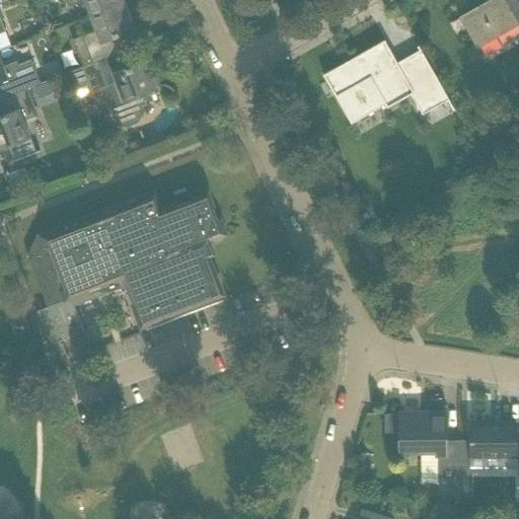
[(83,0),(90,15),(125,2),(123,0),(67,0),(70,5),(83,0)]
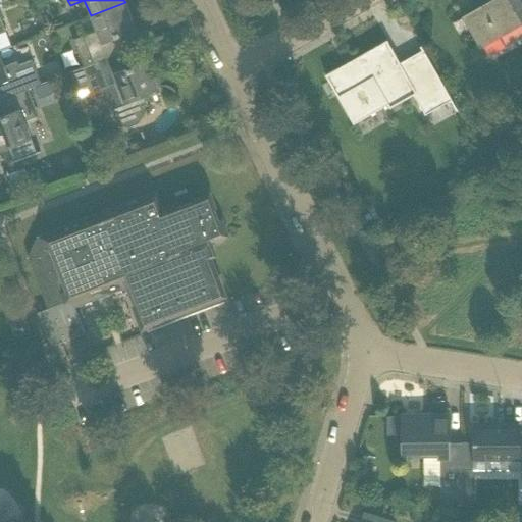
[(521,23),(521,0),(492,0),(462,17),(479,48),(499,37),(497,33),(520,19),(521,23)]
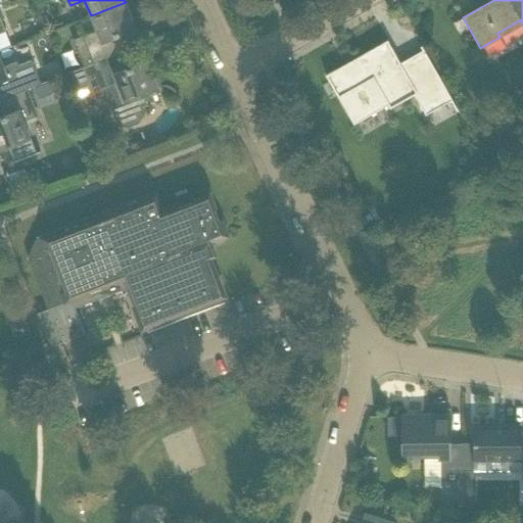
[(73,40),(84,67),(120,54),(113,38),(136,30),(126,2),(91,15),(96,30),(82,36),(83,37),(73,40)]
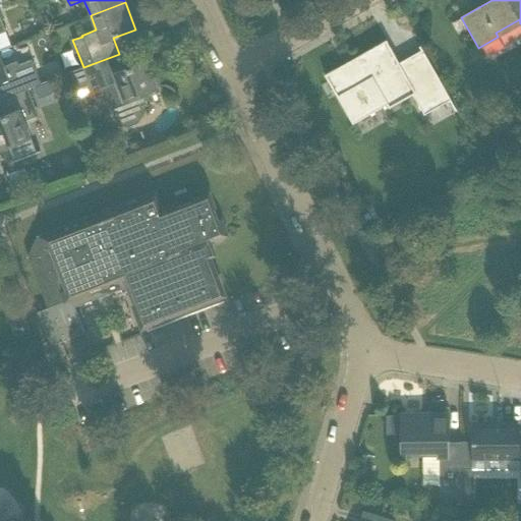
[(336,69),(325,75),(352,124),(386,105),(388,109),(412,95),(423,115),(449,101),(451,100),(426,57),(424,58),(403,70),(399,63),(386,41),(362,54),(364,57),(338,72),(336,69)]
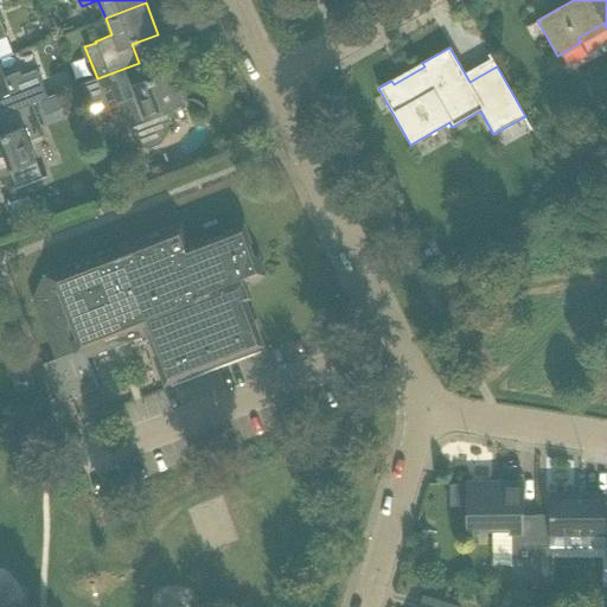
[(139,63),(97,78),(74,88),(87,119),(122,104),(135,140),(142,144),(149,146),(157,142),(161,136),(164,128),(161,125),(171,121),(166,109),(184,102),(171,71),(145,81),(139,63)]
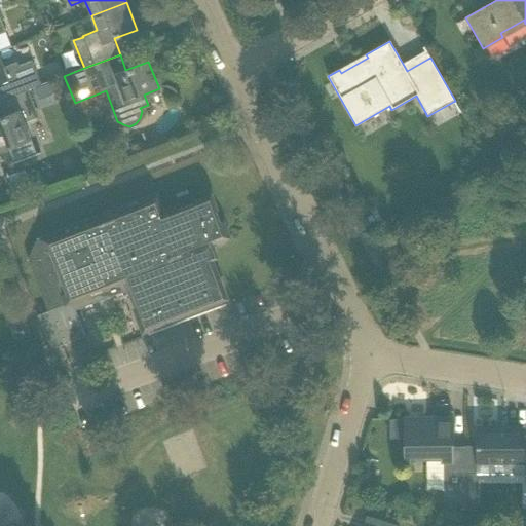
[(41,84),(32,60),(19,65),(17,62),(3,67),(0,59),(0,96),(1,100),(28,89),(41,84)]
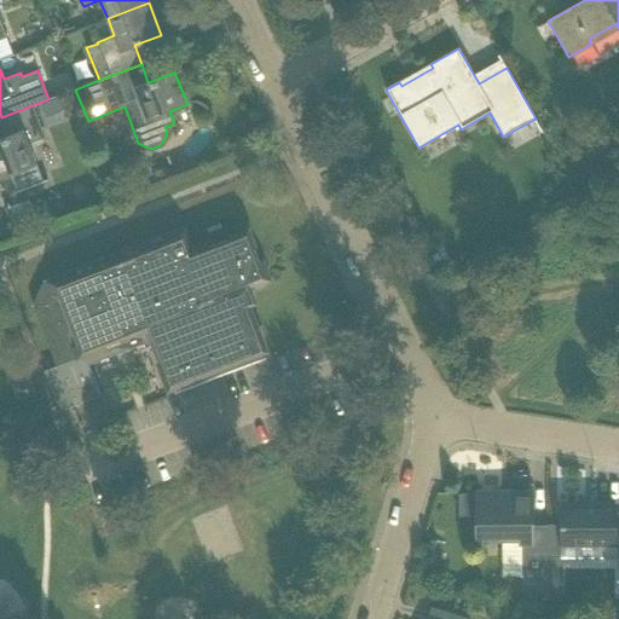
[(33,105),(1,117),(9,136),(0,139),(0,175),(9,173),(16,192),(44,183),(28,144),(45,138),(33,105)]
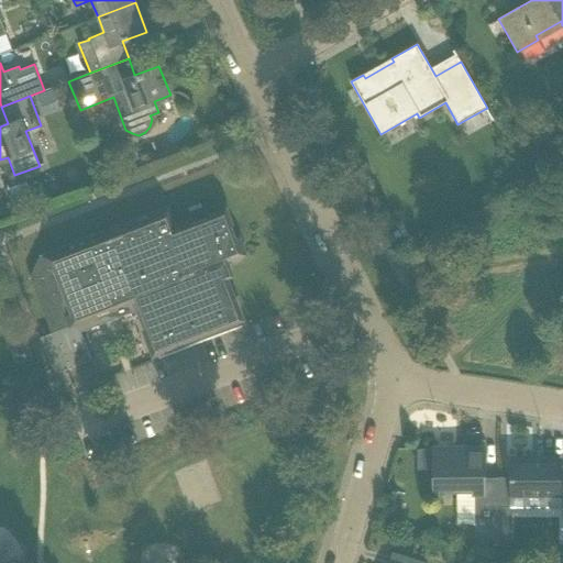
[(159,188),(146,194),(151,207),(165,202),(159,188)]
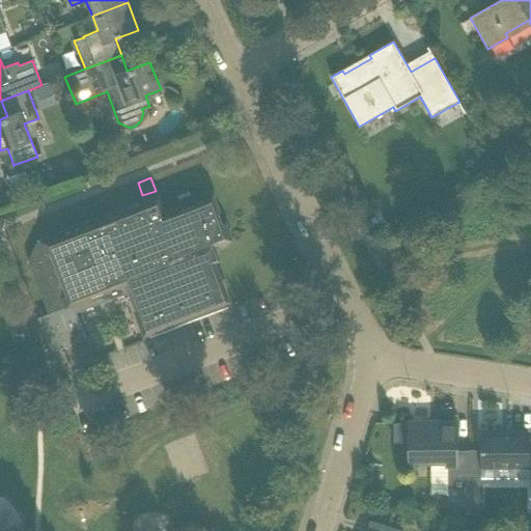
[(48,314),(37,318),(51,353),(85,339),(76,313),(132,291),(146,329),(225,299),(211,260),(218,258),(215,251),(229,246),(228,242),(232,241),(230,234),(226,236),(212,199),(167,217),(159,194),(37,242),(28,261),(48,314)]
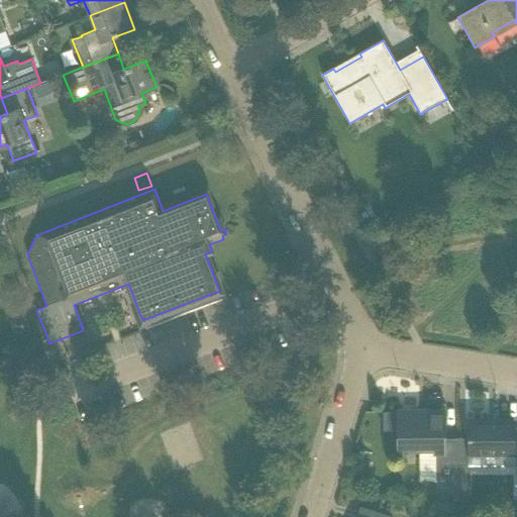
[(370,203),(357,209),(365,222),(377,216),(370,203)]
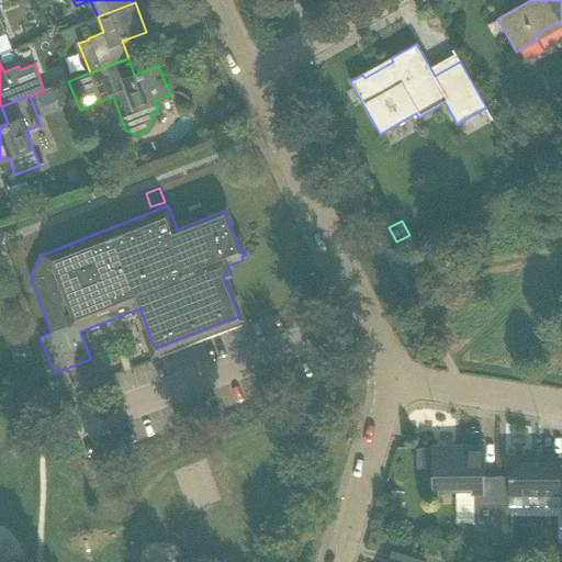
[(482,447),(433,448),(433,493),(454,493),(473,493),(473,521),(496,521),(496,506),(496,502),(496,496),(496,478),(482,478),(482,469),(482,447)]
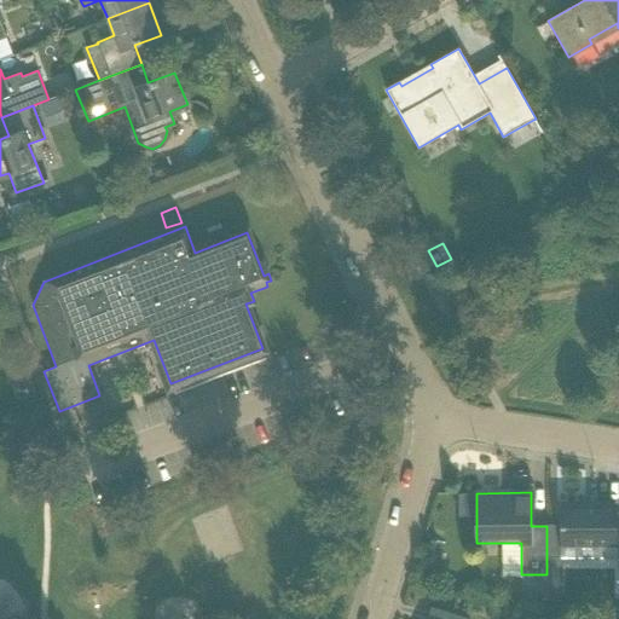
[(561,526),(547,526),(547,547),(547,553),(547,557),(577,557),(614,557),(614,545),(614,530),(614,505),(595,505),(565,505),(561,505),(561,508),(561,526)]
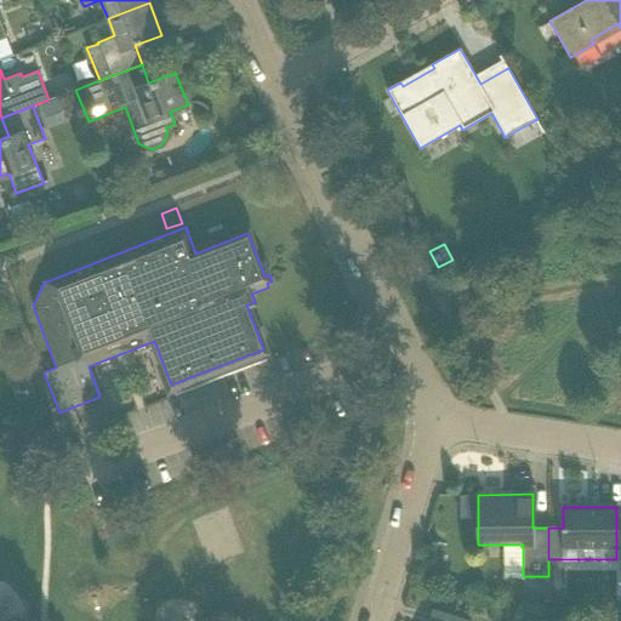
[(499,607),(493,620),(516,620),(518,614),(499,607)]
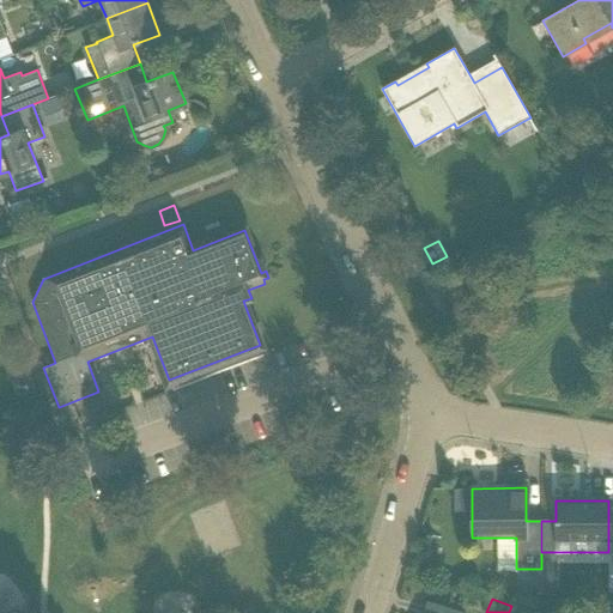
[(425,606),(431,607),(429,612),(462,612),(426,601),(425,606)]
